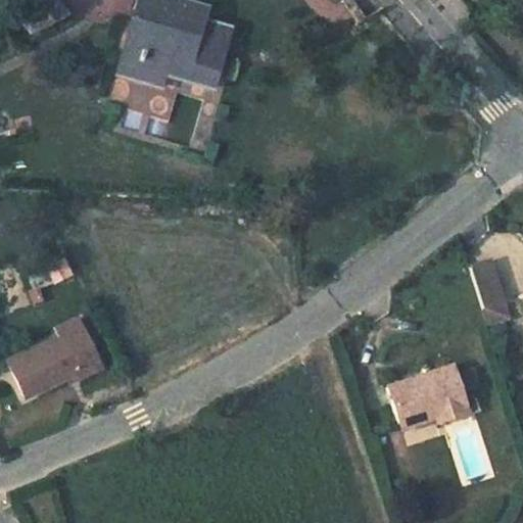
[(34,0),(34,1),(16,14),(31,33),(67,14),(56,0),(34,0)]
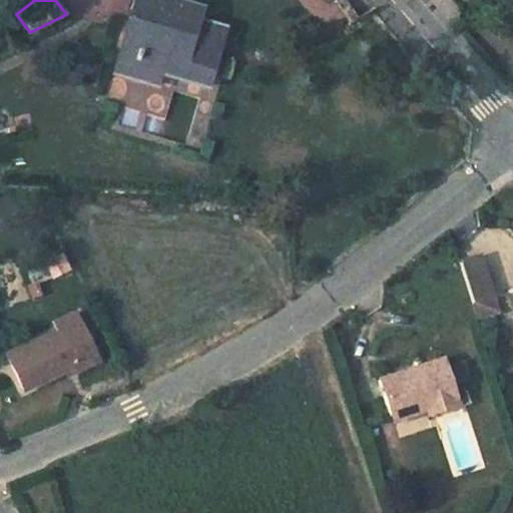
[(180,4),(167,0),(134,0),(113,71),(157,84),(160,72),(204,85),(220,28),(197,21),(177,14),(180,4)]
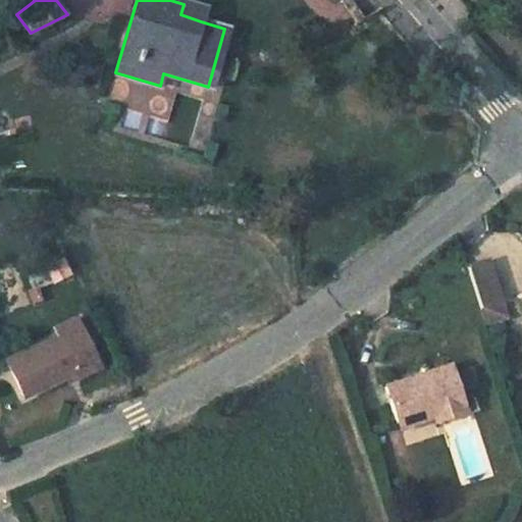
[(204,10),(184,4),(180,14),(201,21),(204,10)]
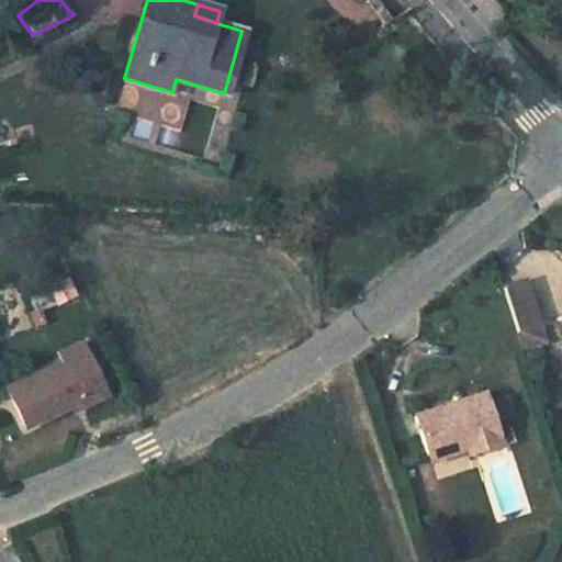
[(502,289),(520,349),(554,338),(536,279),(502,289)]
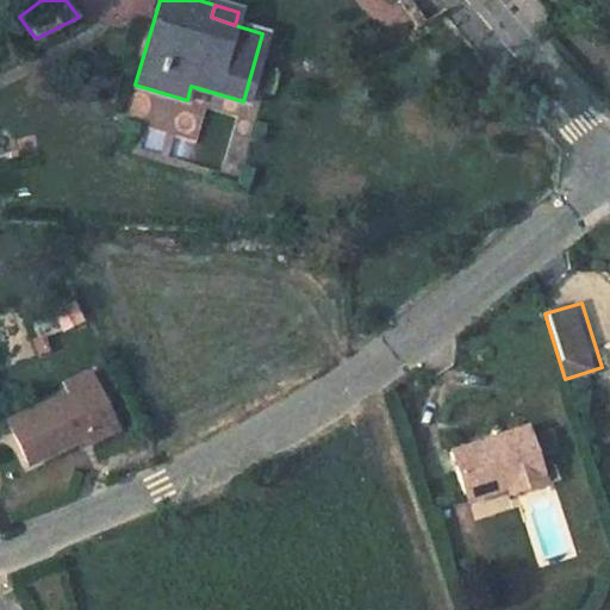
[(527,315),(535,337),(545,334),(535,311),(527,315)]
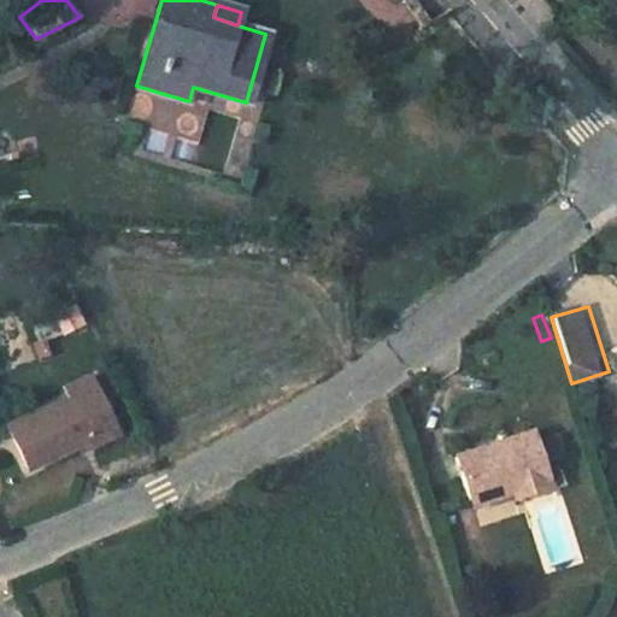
[(68,394),(93,382),(87,371),(63,383),(68,394)]
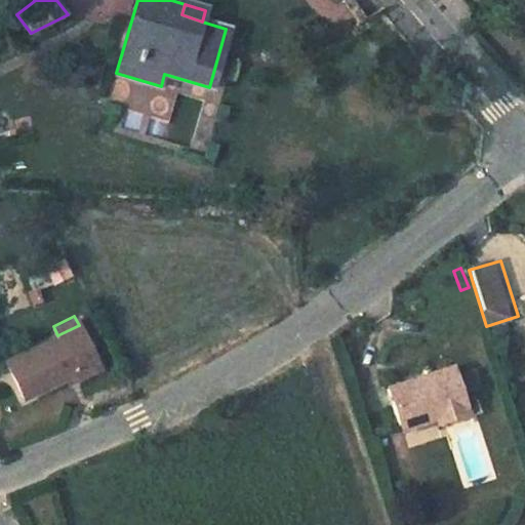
[(79,325),(57,335),(62,345),(82,333),(79,325)]
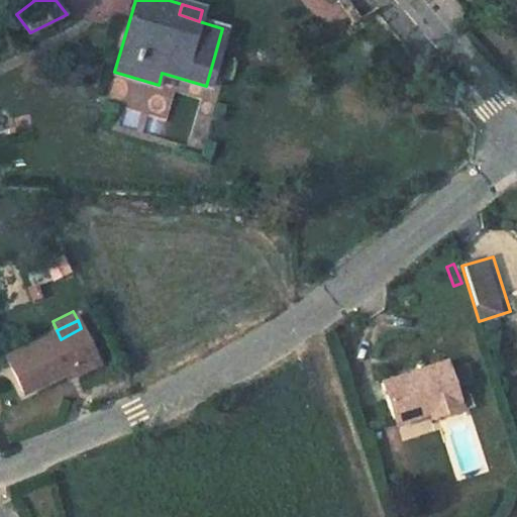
[(57,330),(5,355),(20,389),(65,368),(64,365),(69,362),(73,370),(96,357),(81,328),(61,339),(57,330)]
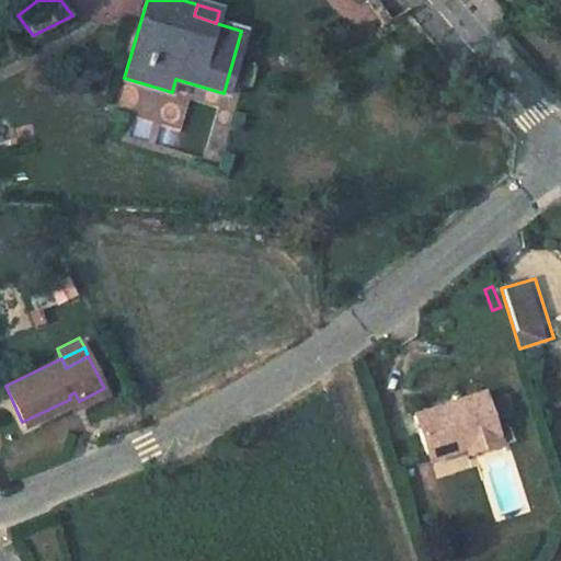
[(482,392),(412,415),(424,453),(461,441),(465,450),(466,454),(500,444),(482,392)]
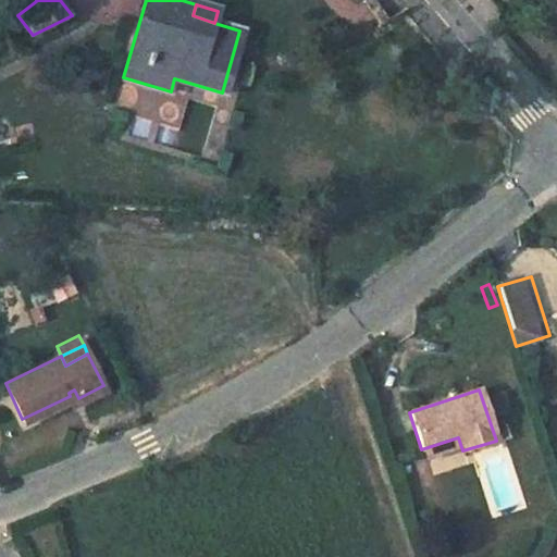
[(458,437),(421,449),(425,459),(461,447),(458,437)]
